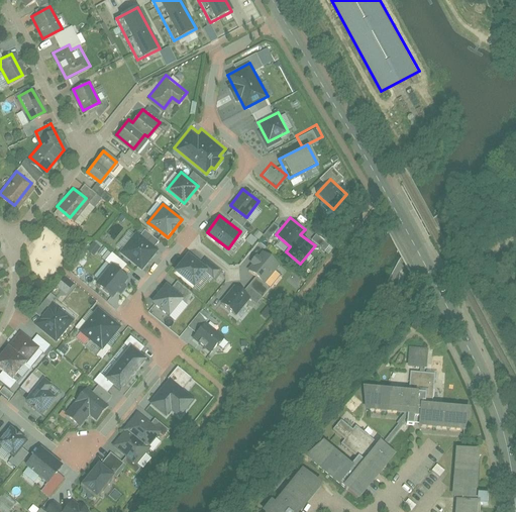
[(136,228),(119,249),(141,268),(159,246),(136,228)]
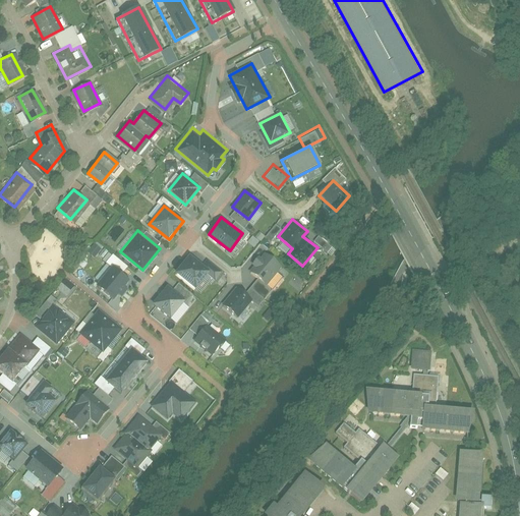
[(254,244),(260,237),(252,233),(247,239),(254,244)]
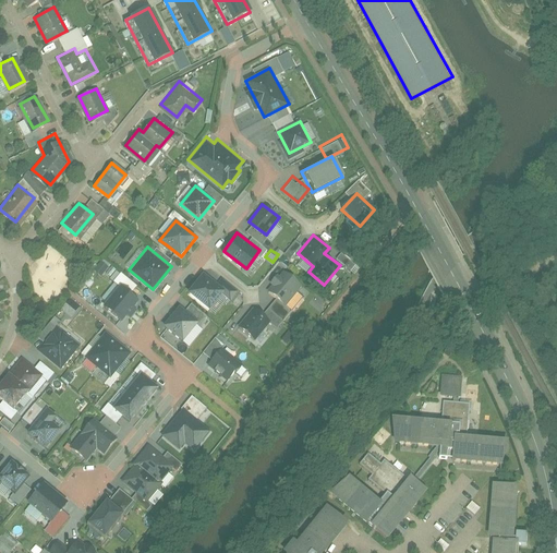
[(101,257),(95,265),(101,271),(108,263),(101,257)]
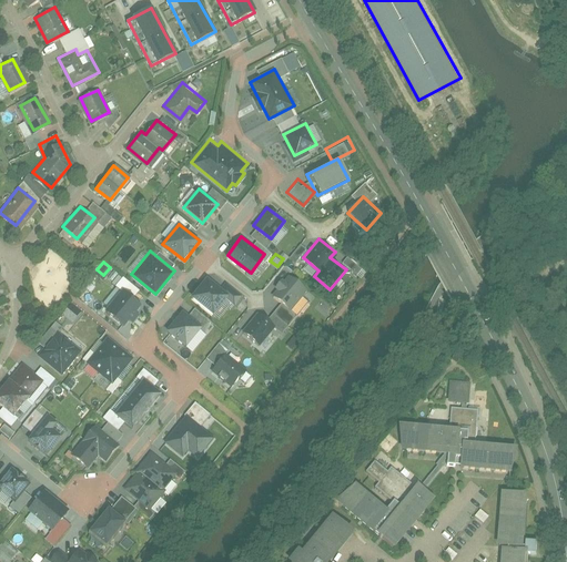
[(287,273),(272,293),(291,308),(307,288),(287,273)]
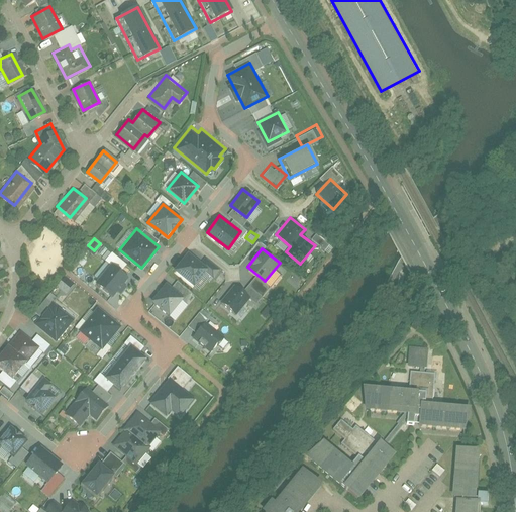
[(189,252),(175,270),(194,285),(206,270),(213,276),(220,267),(205,256),(200,262),(189,252)]
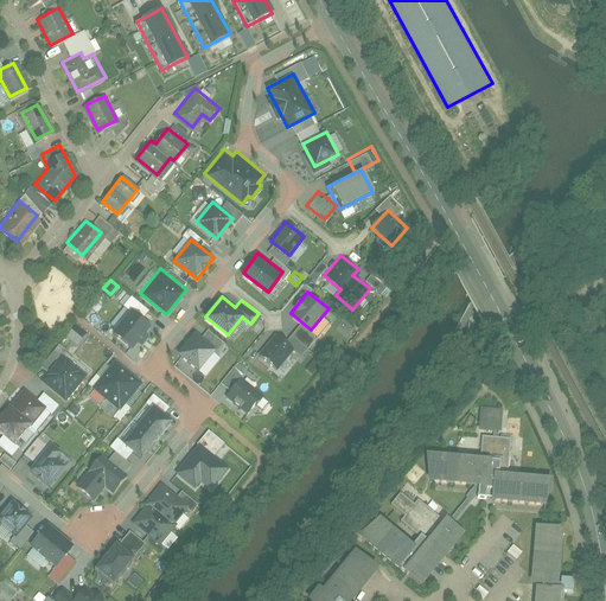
[(131,311),(114,332),(133,347),(150,325),(131,311)]
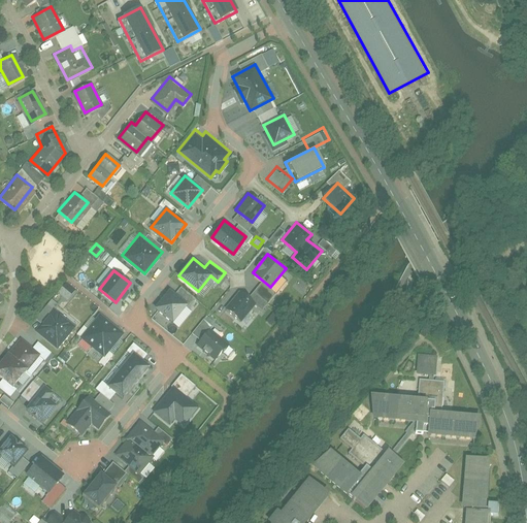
[(68,279),(60,287),(67,295),(76,287),(68,279)]
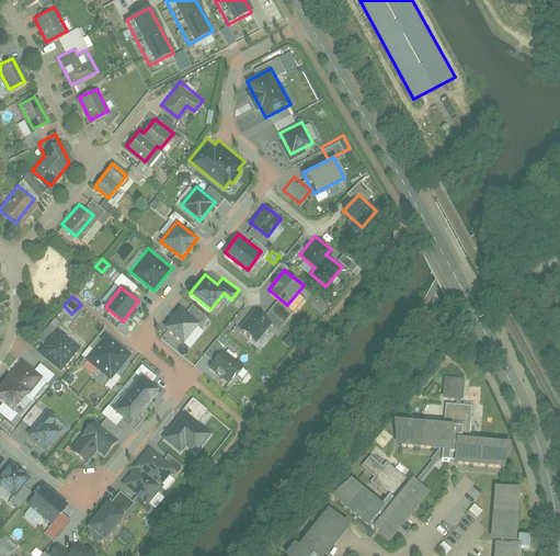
[(180,307),(164,328),(184,343),(201,324),(180,307)]
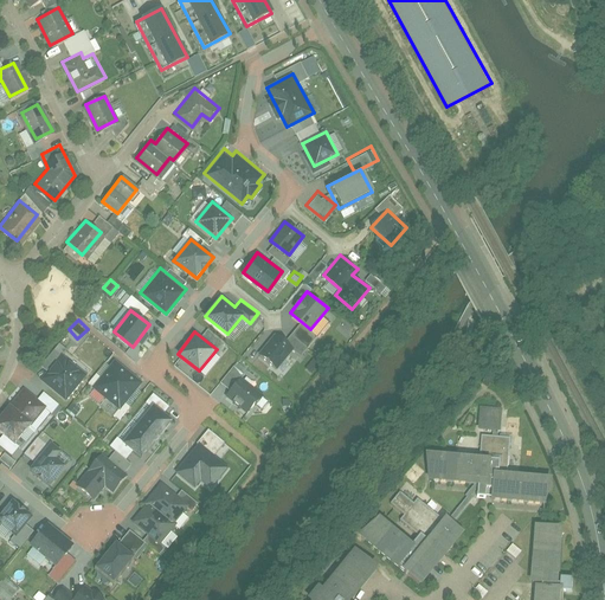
[(275,333),(258,354),(276,368),(294,347),(275,333)]
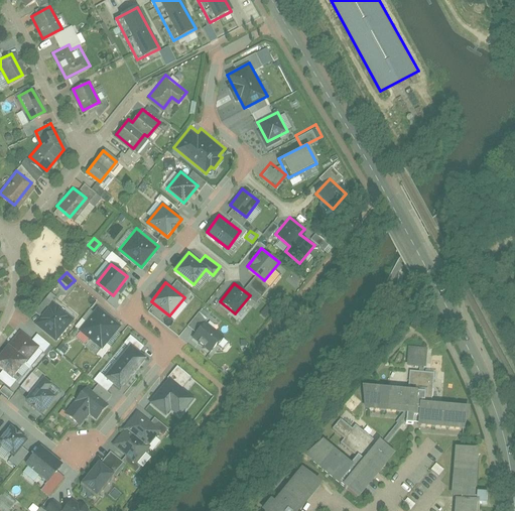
[(51,299),(34,321),(56,338),(74,316),(51,299)]
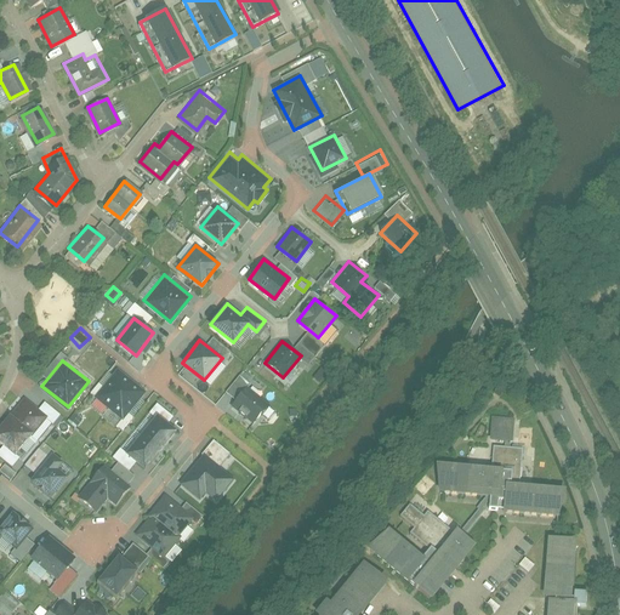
[(118,366),(95,394),(123,417),(146,389),(118,366)]
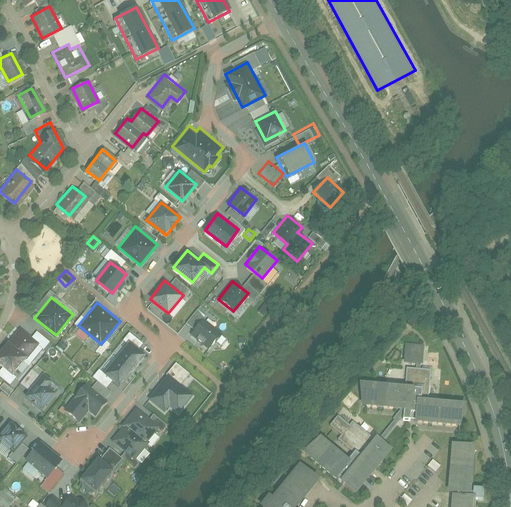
[(222,333),(204,318),(192,334),(210,348),(222,333)]
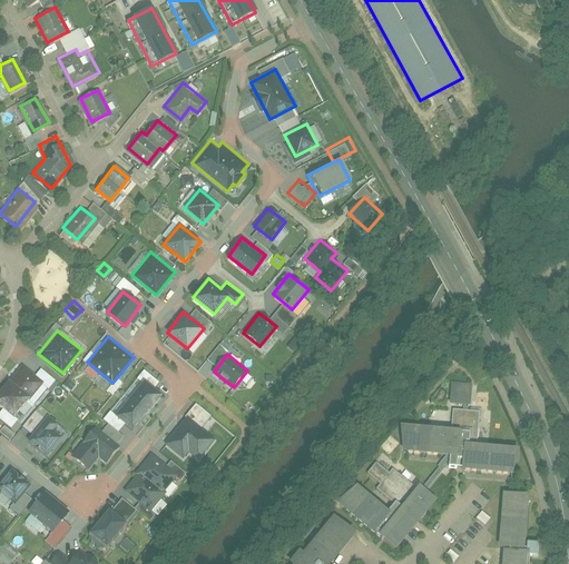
[(22,363),(0,389),(0,405),(13,417),(43,379),(22,363)]
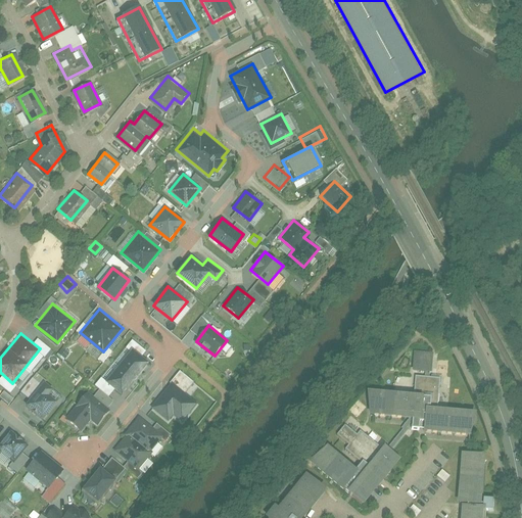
[(64,356),(73,346),(66,340),(57,349),(64,356)]
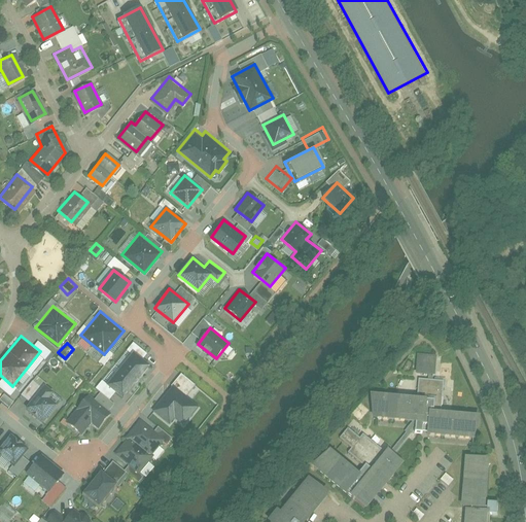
[(133,352),(107,384),(123,397),(149,364),(133,352)]
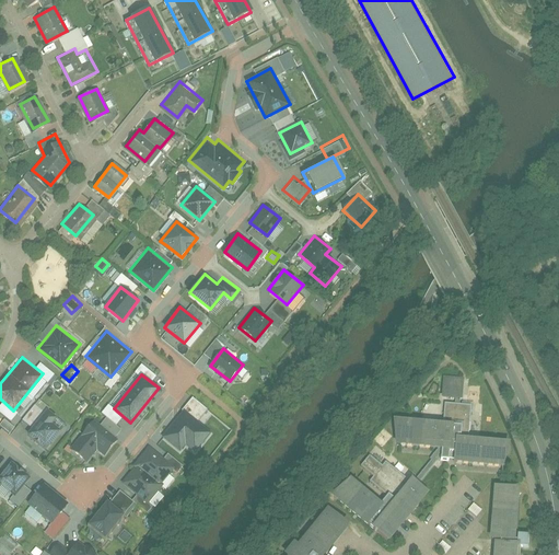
[(502,463),(504,436),(470,432),(475,397),(447,395),(445,417),(398,413),(396,440),(440,443),(440,450),(454,451),(453,459),(502,463)]
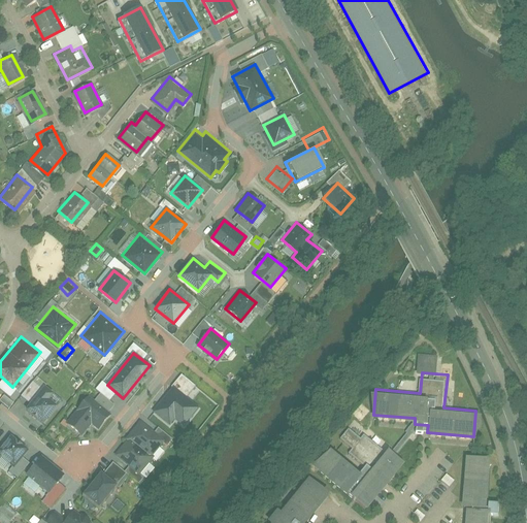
[(173,384),(153,410),(170,423),(175,417),(185,425),(200,405),(173,384)]
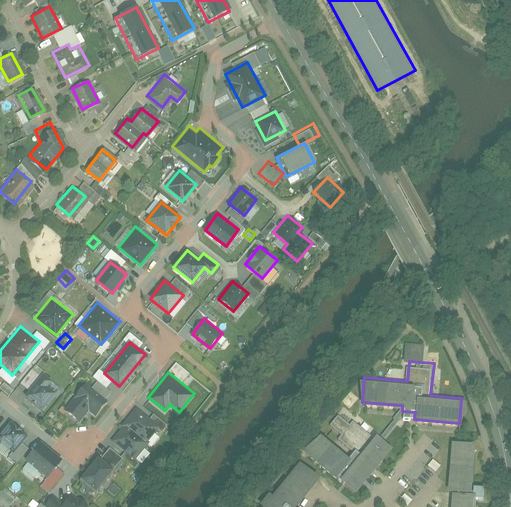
[(43,374),(25,397),(42,410),(55,393),(47,387),(52,381),(43,374)]
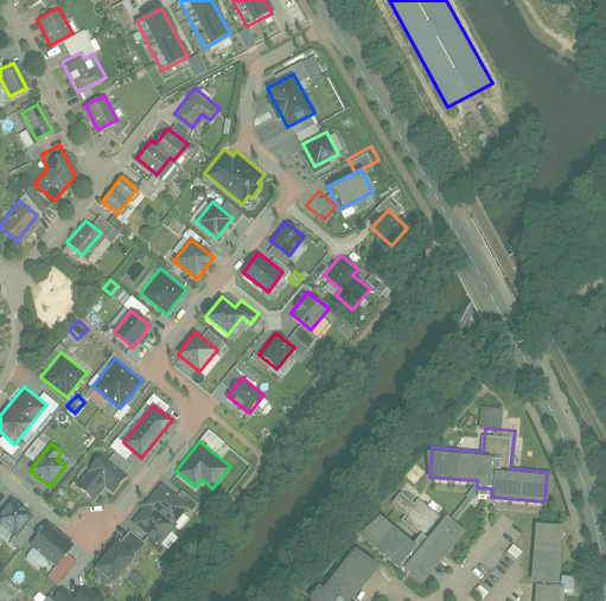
[(101,453),(75,484),(93,499),(106,484),(115,493),(129,475),(101,453)]
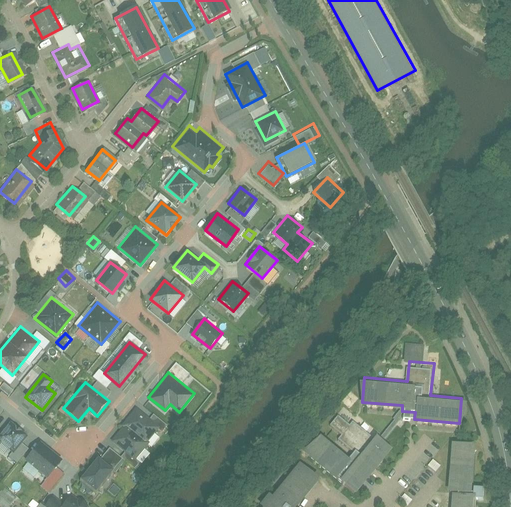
[(346,402),(331,422),(343,431),(339,437),(355,450),(336,474),(356,489),(395,440),(346,402)]
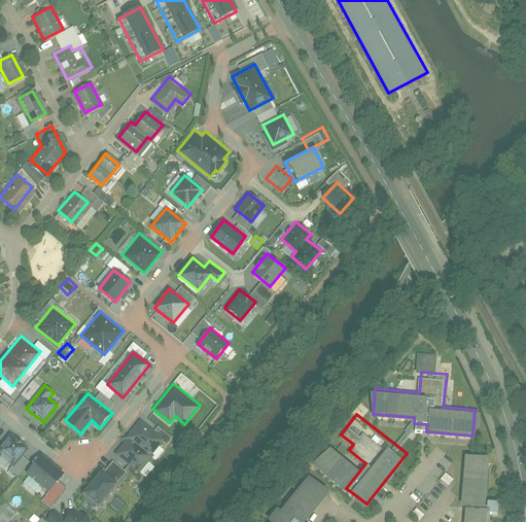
[(115,453),(140,473),(154,456),(151,453),(164,438),(139,417),(125,436),(128,438),(115,453)]
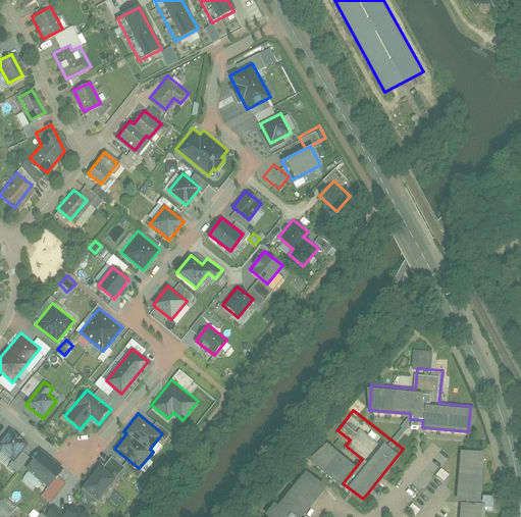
[(25,443),(7,430),(0,440),(0,448),(14,458),(25,443)]
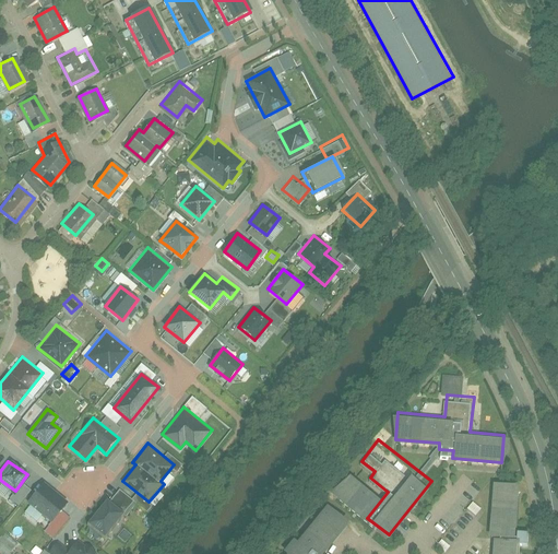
[(26,502),(50,521),(67,502),(43,482),(26,502)]
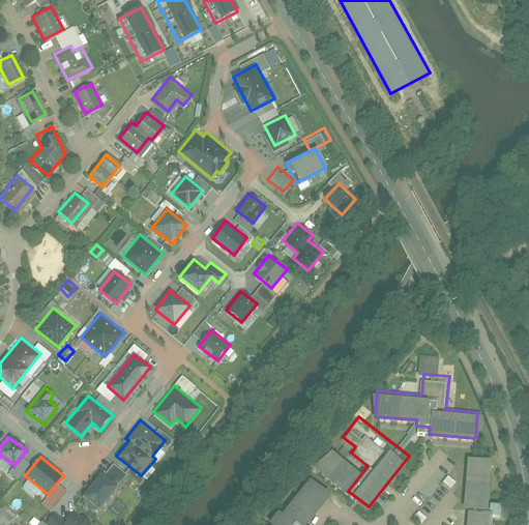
[(85,497),(99,508),(127,473),(113,462),(85,497)]
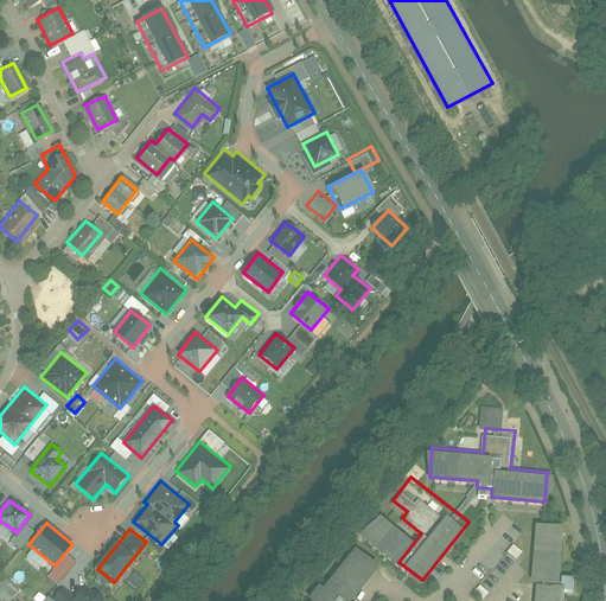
[(560,531),(534,529),(530,581),(534,581),(533,600),(557,600),(559,584),(572,586),(572,574),(556,573),(560,531)]
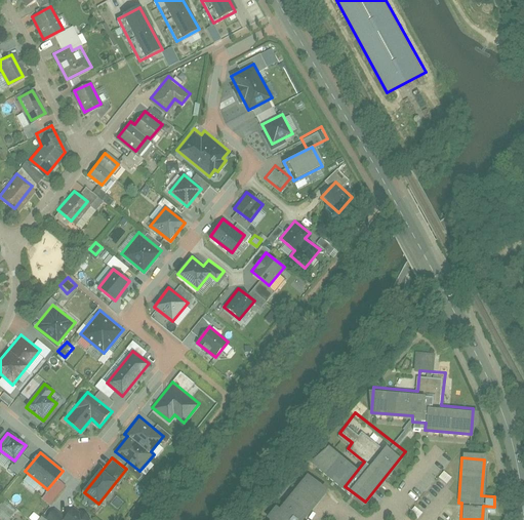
[(265,519),(298,519),(322,489),(300,473),(265,519)]
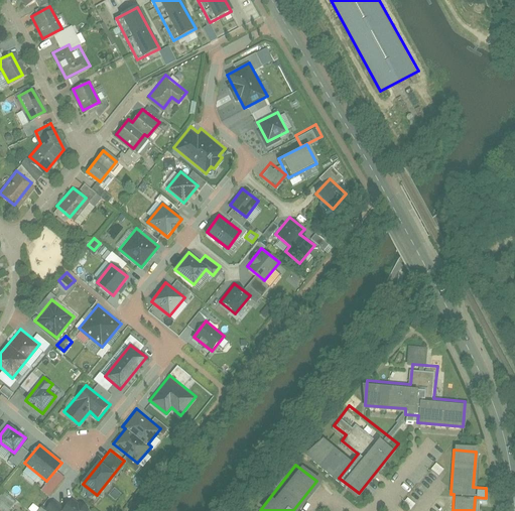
[(88,510),(73,497),(65,506),(52,496),(41,508),(44,510),(88,510)]
